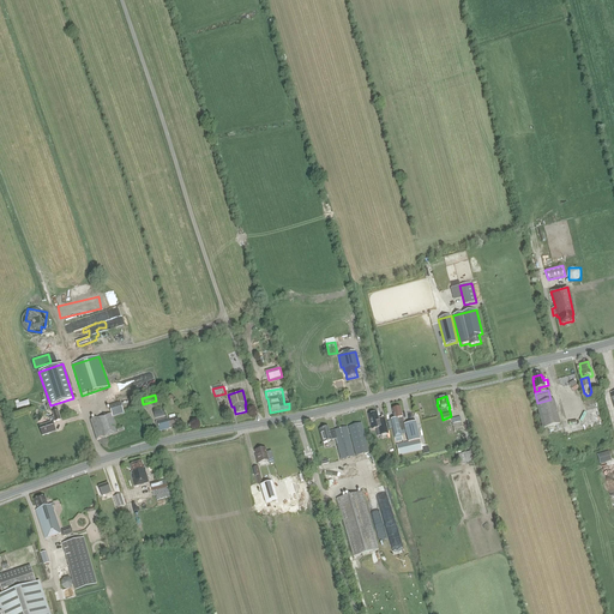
[(560,425),(554,399),(536,404),(542,429),(560,425)]
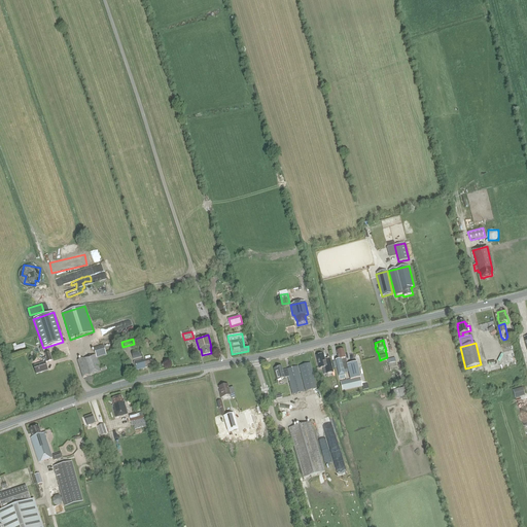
[(97,358),(106,355),(103,345),(94,348),(96,355),(77,360),(82,378),(90,376),(89,375),(90,375),(100,372),(101,372),(97,358)]
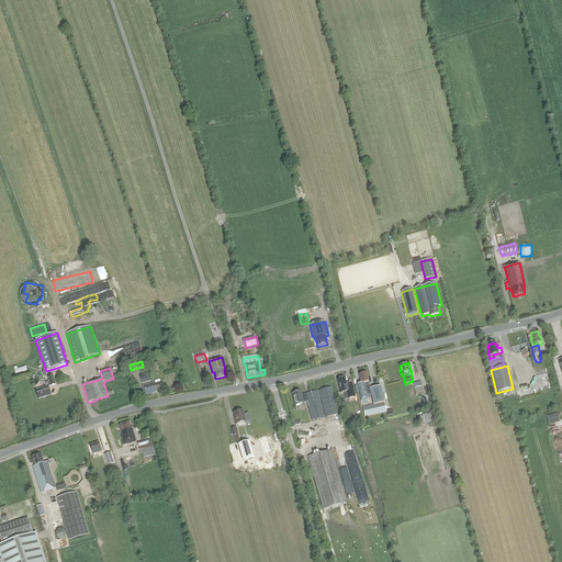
[(152,381),(149,372),(139,374),(142,383),(152,381)]
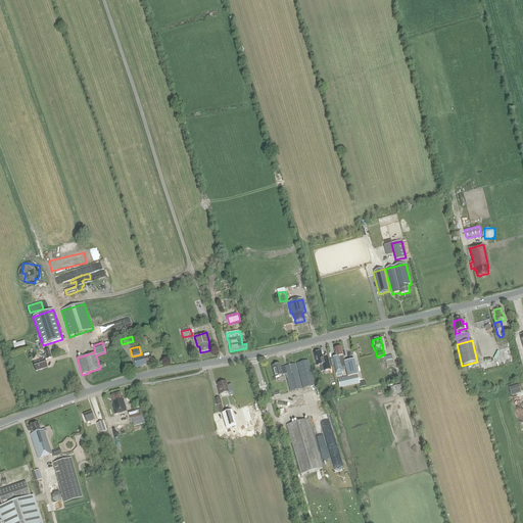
[(339,388),(360,384),(355,365),(354,365),(353,360),(344,362),(342,355),(343,355),(342,351),(341,351),(340,347),(334,348),(336,358),(332,359),(336,377),(342,376),(341,368),(345,367),(347,377),(337,379),(339,388)]
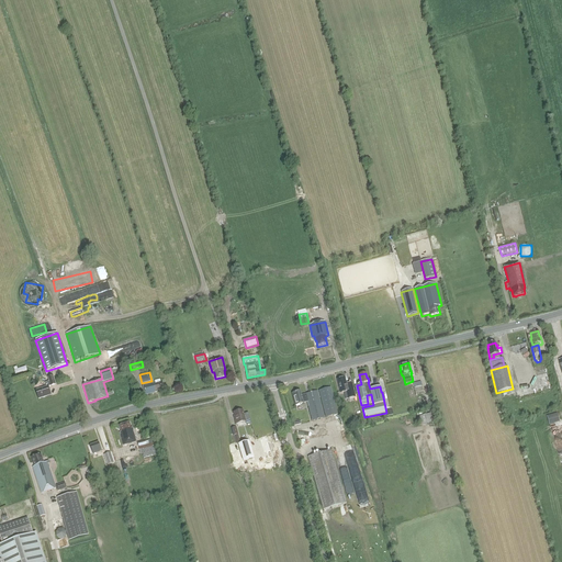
[(35,391),(38,398),(51,395),(48,386),(56,384),(53,377),(48,378),(49,381),(45,383),(46,386),(35,391)]
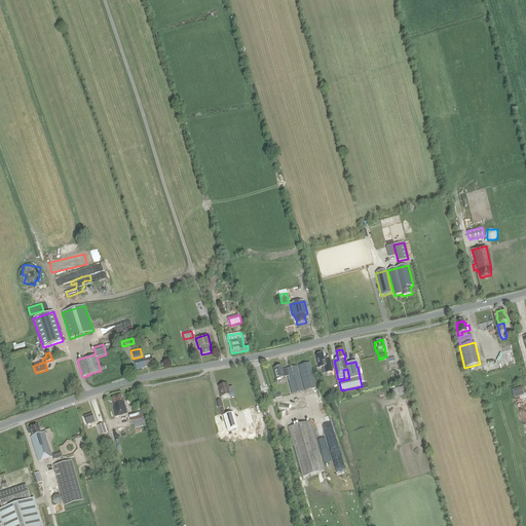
[(316,355),(315,355),(318,369),(327,367),(325,361),(324,361),(323,353),(318,354),(316,354),(316,355)]
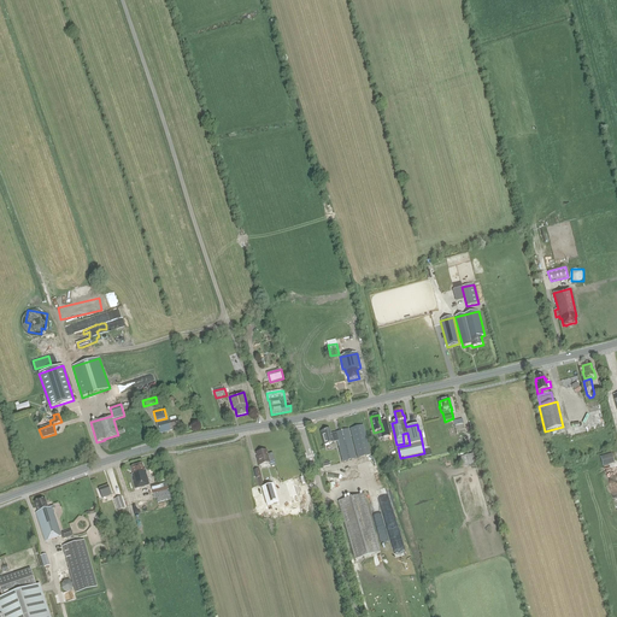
[(157,423),(159,434),(172,430),(172,429),(180,428),(177,421),(171,422),(170,419),(157,423)]
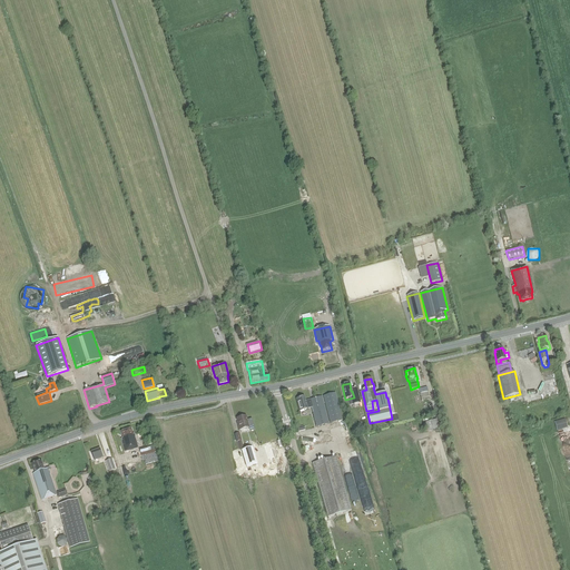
[(430,397),(428,390),(420,391),(421,399),(430,397)]
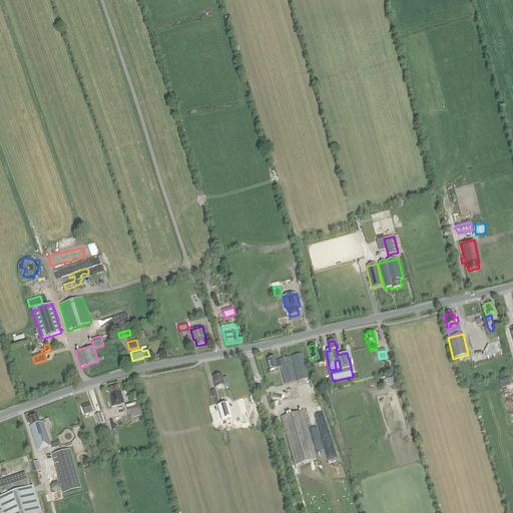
[(298,381),(308,378),(302,354),(291,357),(298,381)]
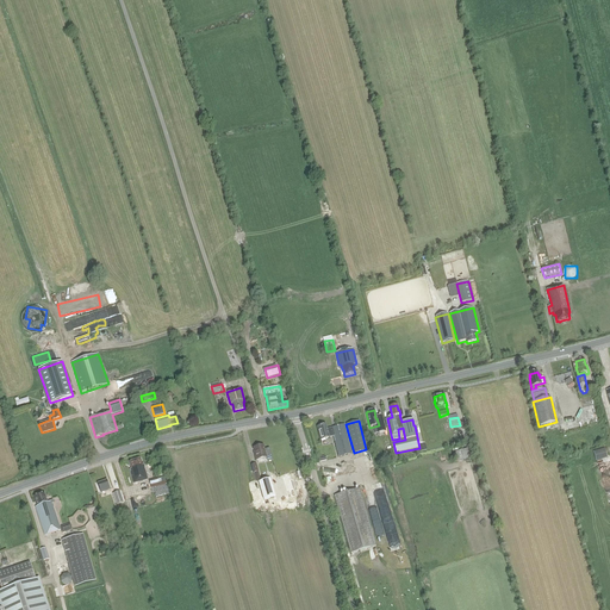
[(331,429),(328,429),(325,424),(318,427),(322,440),(329,437),(334,436),(340,456),(353,453),(344,424),(331,428),(331,429)]
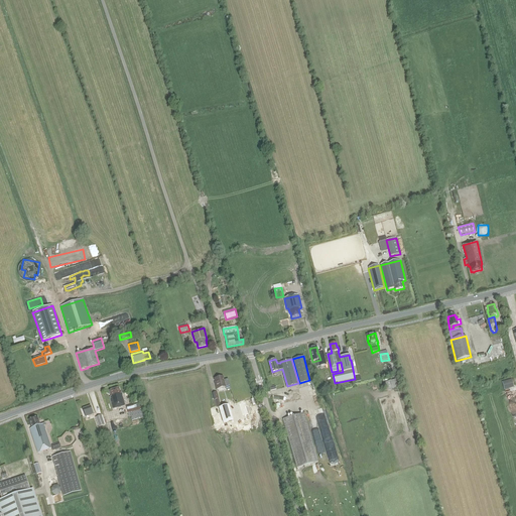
[(314,363),(317,380),(325,378),(320,362),(314,363)]
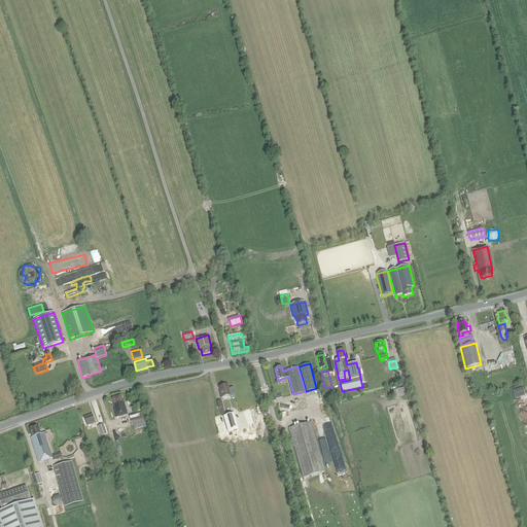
[(227,385),(219,387),(220,393),(219,393),(220,398),(230,396),(231,399),(235,398),(232,388),(229,389),(227,385)]
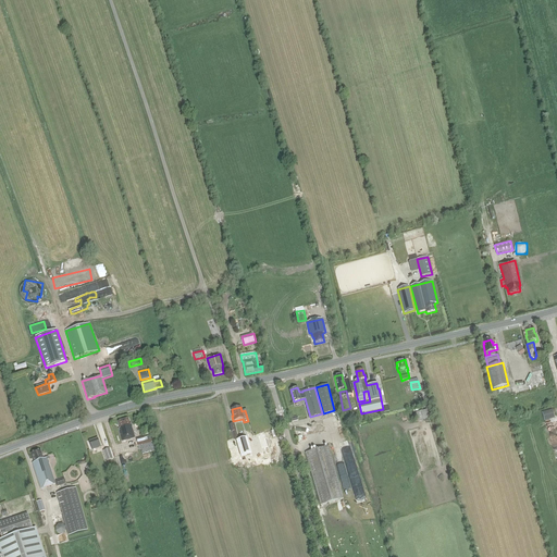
[(554,409),(543,411),(546,420),(556,418),(554,409)]
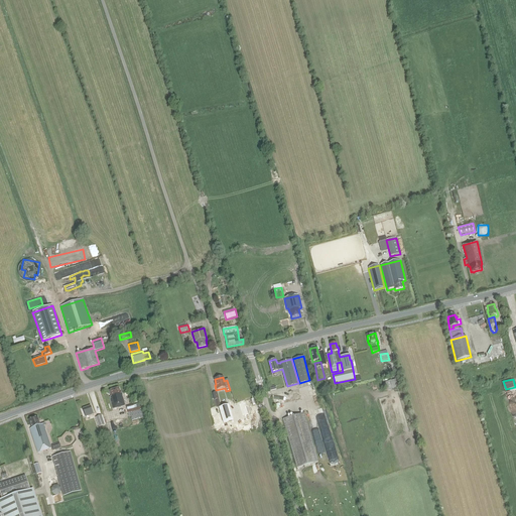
[(385,383),(386,391),(397,388),(395,380),(385,383)]
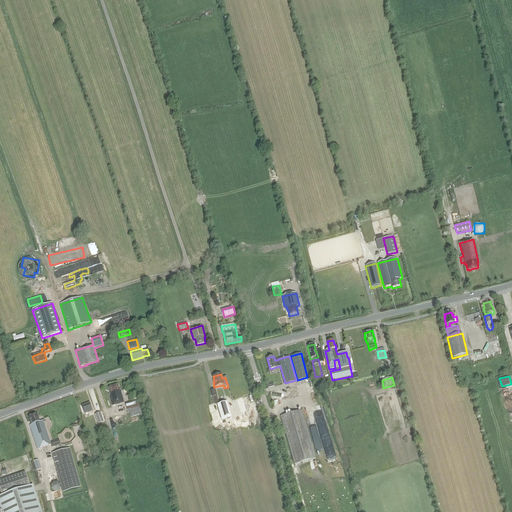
[(120,389),(119,389),(118,385),(109,388),(110,394),(109,394),(112,406),(124,403),(121,391),(120,389)]
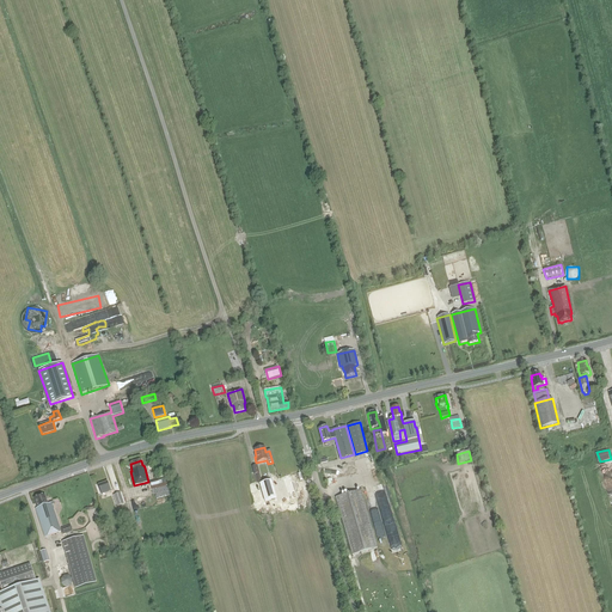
[(163,484),(161,479),(150,482),(153,495),(155,495),(157,499),(171,495),(167,482),(163,484)]
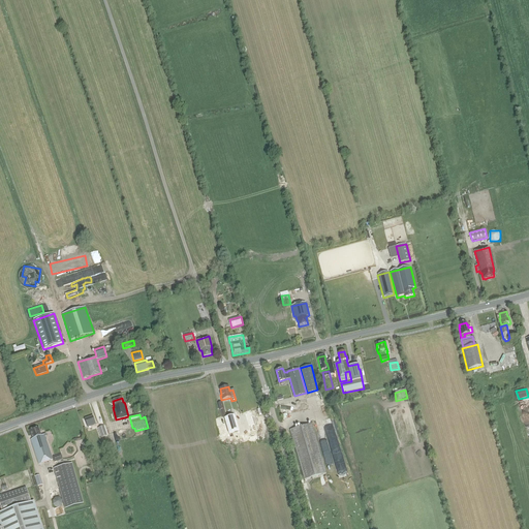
[(234,415),(224,418),(228,433),(239,430),(234,415)]
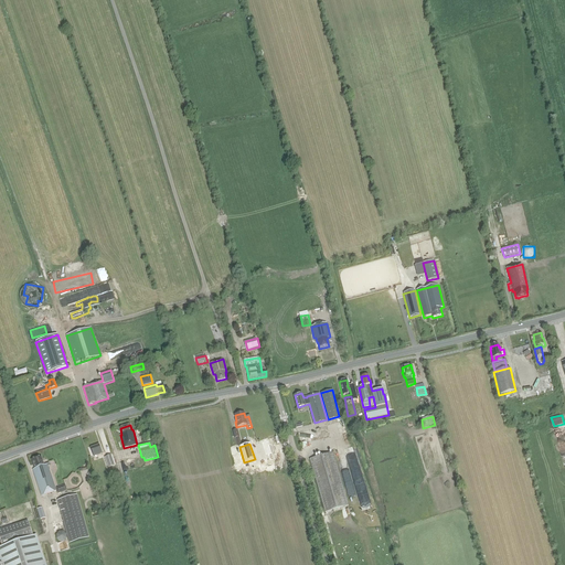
[(91,448),(93,455),(94,457),(103,454),(99,445),(91,448)]
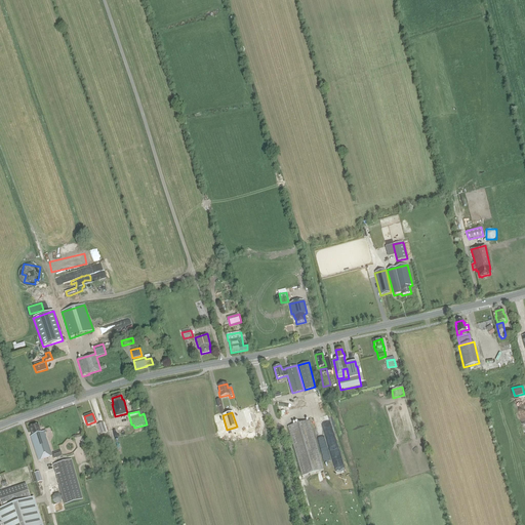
[(324,470),(310,420),(288,427),(303,476),(324,470)]
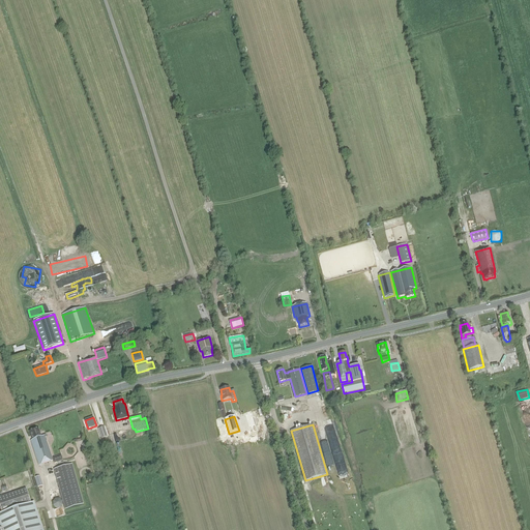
[(108,437),(105,427),(97,429),(100,439),(108,437)]
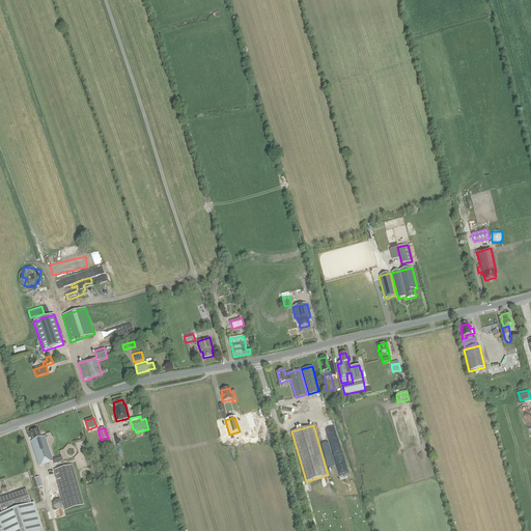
[(32,438),(31,439),(32,441),(31,441),(31,442),(30,442),(39,467),(53,462),(54,465),(63,462),(61,455),(53,458),(46,439),(47,438),(46,436),(42,437),(40,435),(39,436),(38,430),(37,430),(37,429),(31,431),(31,432),(30,432),(32,438)]
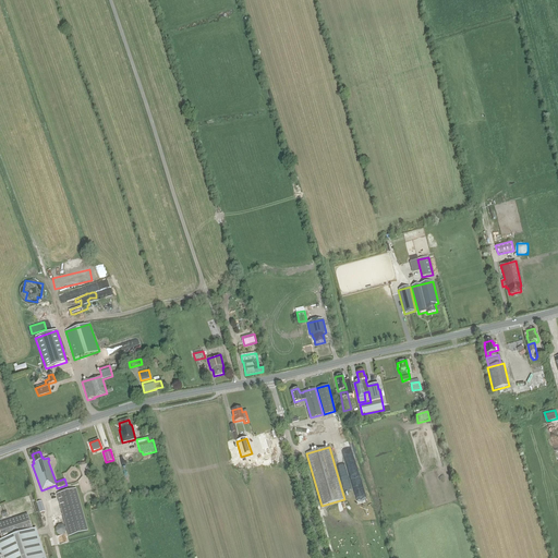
[(351,475),(359,505),(367,501),(360,473),(351,475)]
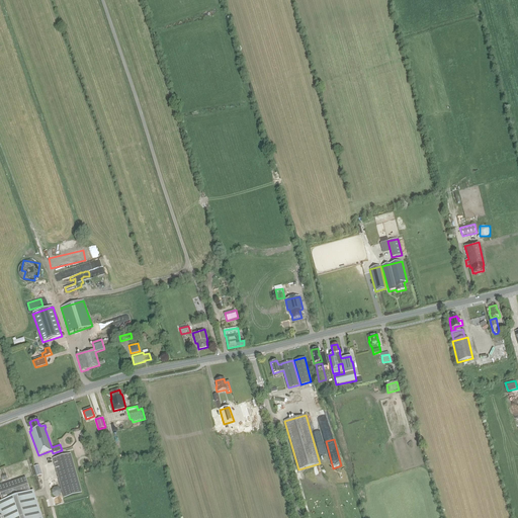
[(82,494),(71,454),(53,459),(64,499),(82,494)]
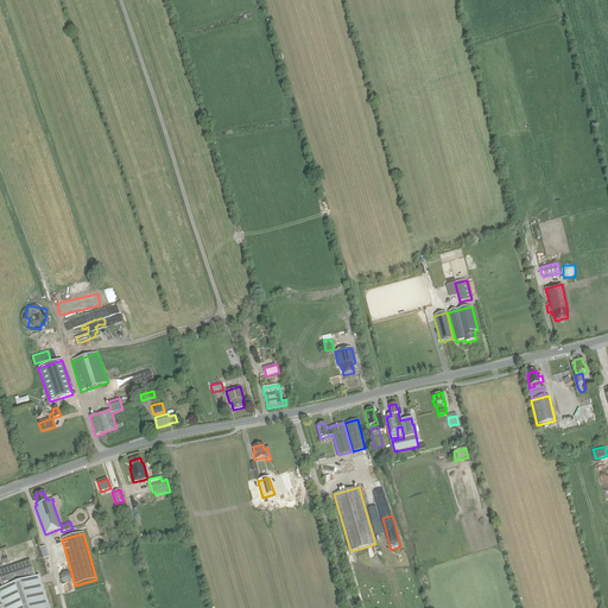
[(50,607),(39,576),(36,578),(30,561),(0,569),(0,581),(2,589),(0,589),(0,600),(2,607),(50,607)]
